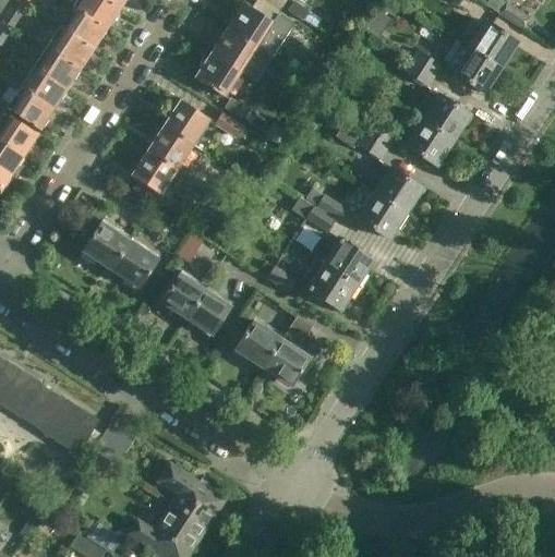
[(29,7),(20,0),(16,0),(4,20),(16,27),(29,7)]
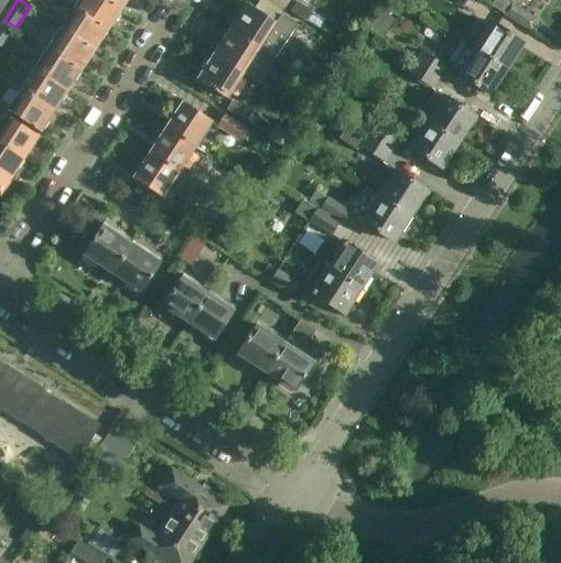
[(81,0),(76,8),(109,29),(115,20),(118,20),(121,13),(120,10),(122,8),(110,0),(81,0)]
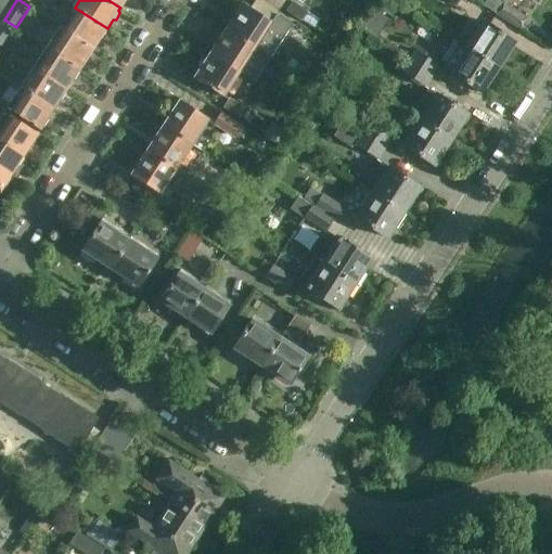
[(294,1),(287,11),(304,21),(310,12),(294,1)]
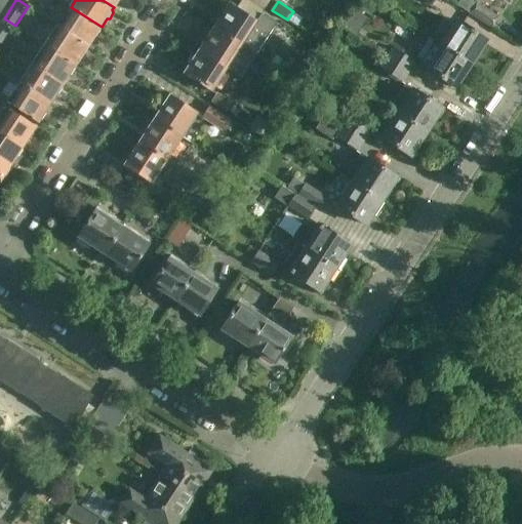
[(502,17),(478,2),(470,12),(494,29),(502,17)]
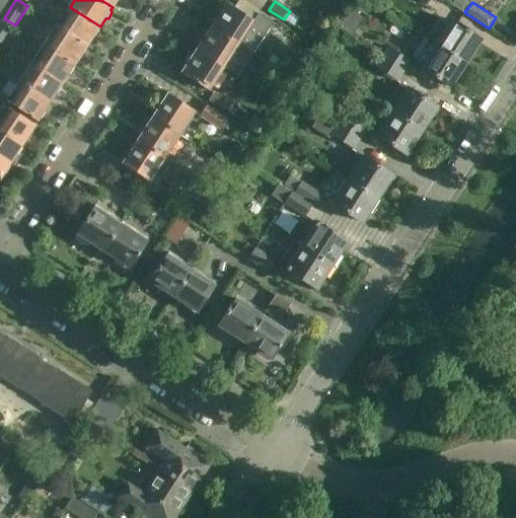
[(214,26),(254,54),(274,23),(261,14),(256,20),(229,3),(214,26)]
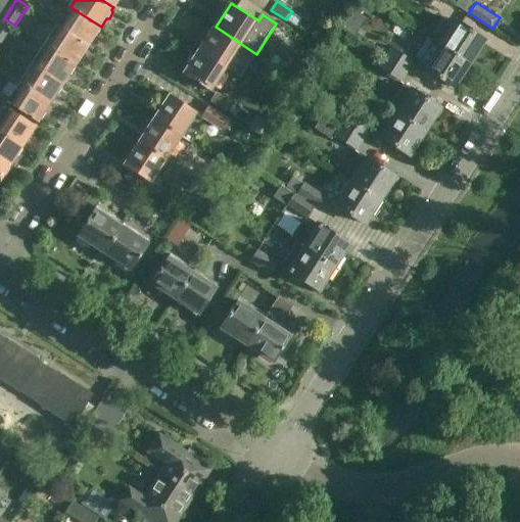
[(71,7),(58,26),(89,46),(94,38),(97,37),(100,31),(100,29),(101,27),(71,7)]
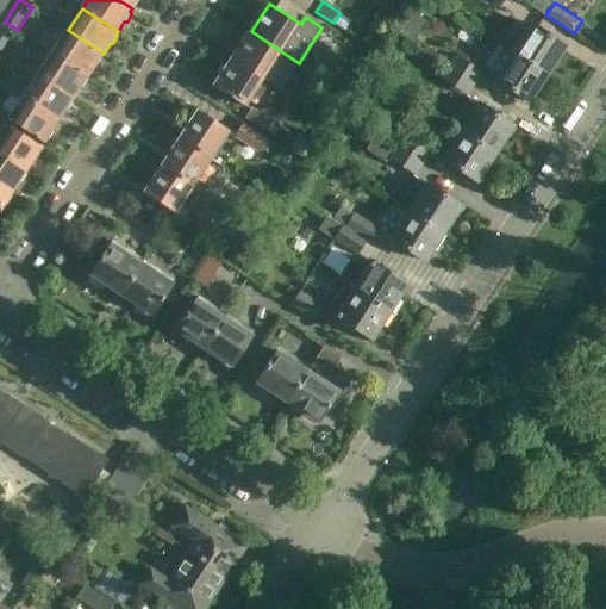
[(0,28),(0,45),(6,49),(18,30),(5,22),(0,28)]
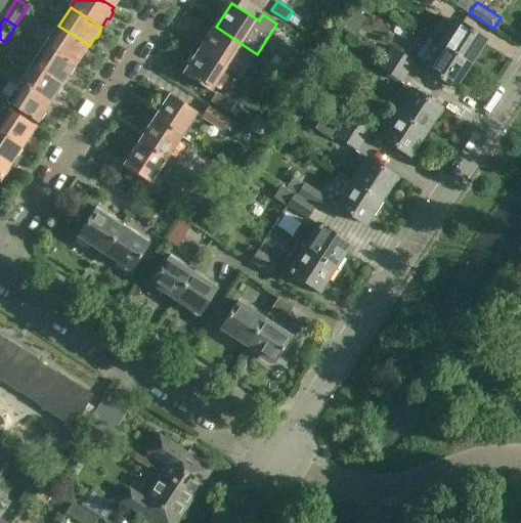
[(445,45),(471,62),(487,38),(461,20),(445,45)]
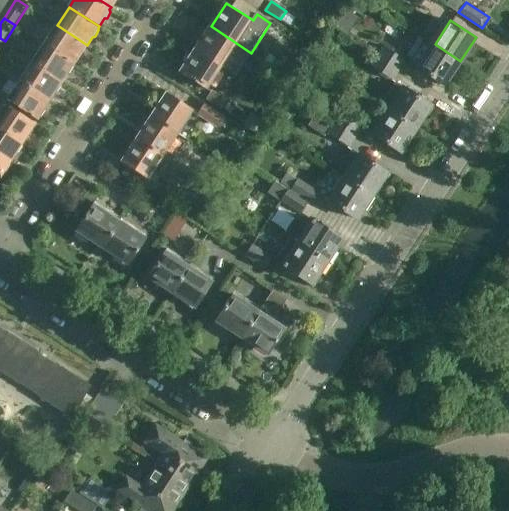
[(57,25),(45,44),(74,63),(80,55),(82,55),(86,49),(85,47),(87,45),(57,25)]
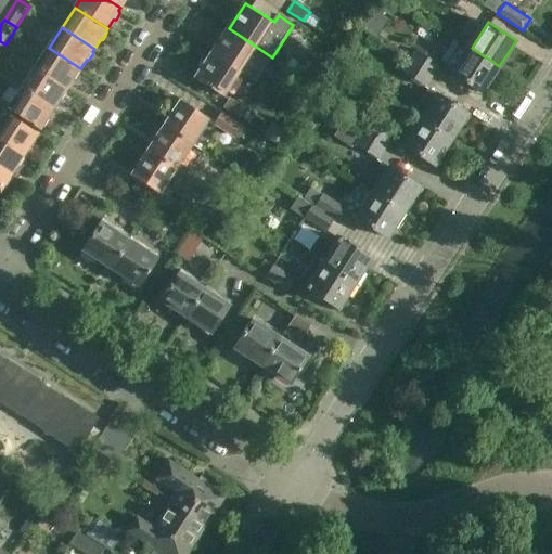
[(229,28),(213,52),(242,72),(257,81),(272,58),(229,28)]
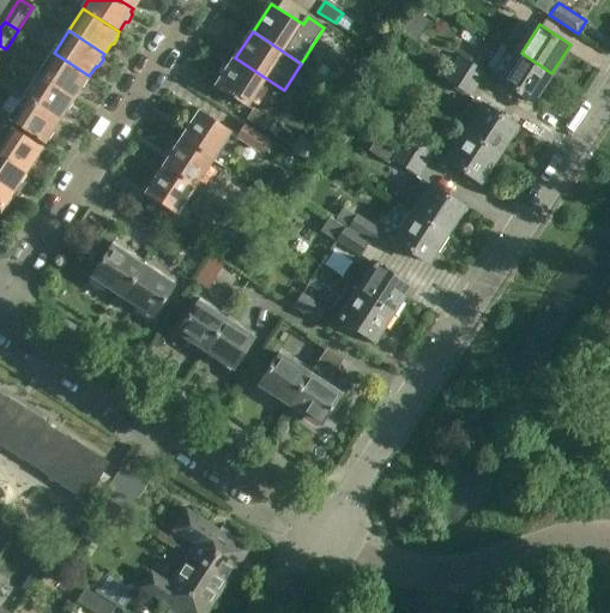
[(551,73),(521,53),(513,48),(495,76),(503,80),(502,80),(533,101),(551,73)]
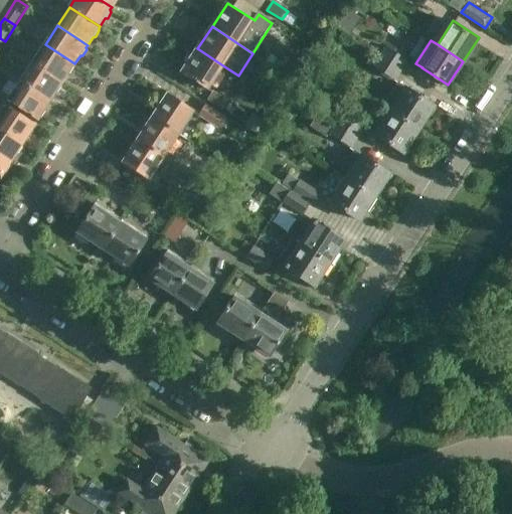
[(45,44),(33,63),(62,82),(68,74),(70,73),(74,68),(73,65),(74,63),(45,44)]
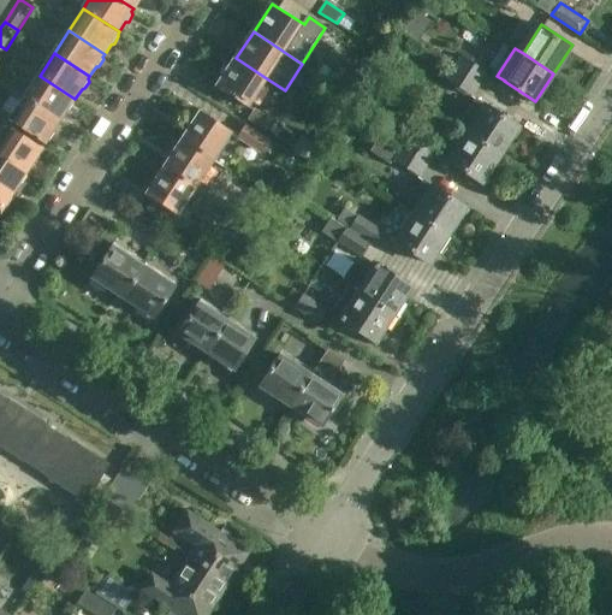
[(491,72),(462,55),(455,67),(482,86),(491,72)]
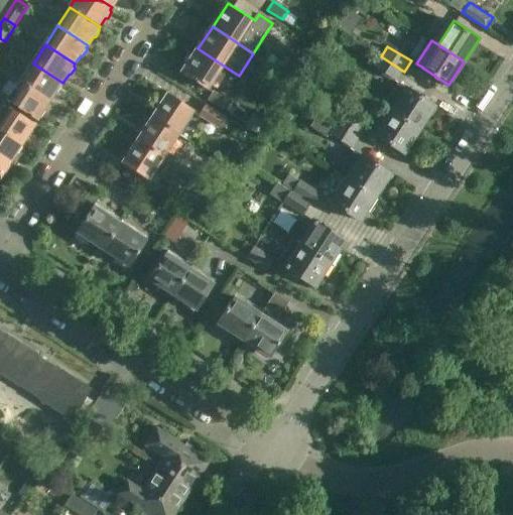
[(225,67),(198,48),(182,72),(210,90),(225,67)]
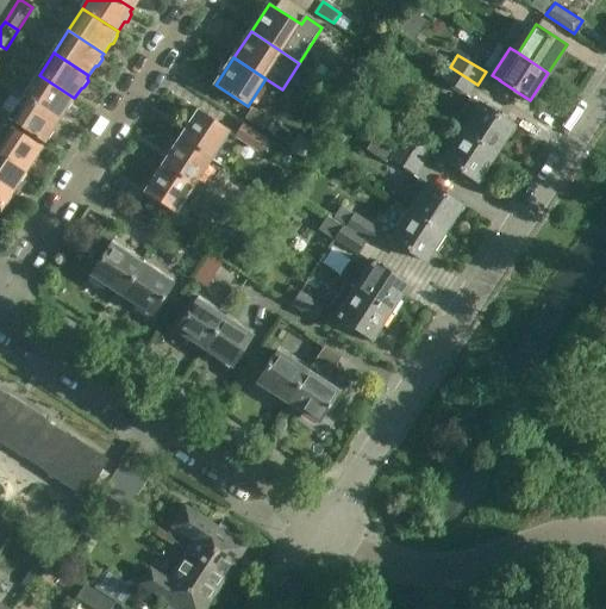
[(336,87),(345,94),(356,79),(338,67),(336,73),(320,62),(313,73),(336,87)]
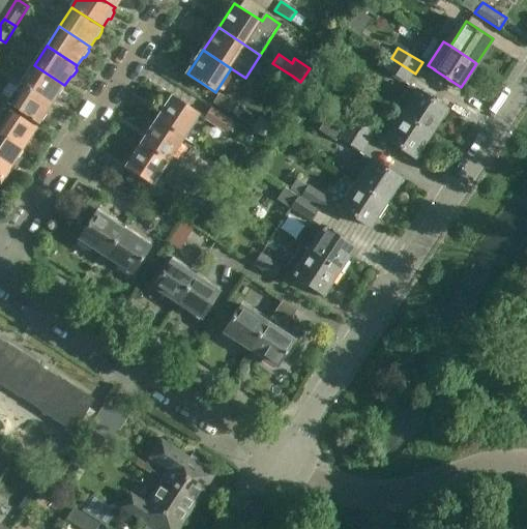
[(384,68),(408,84),(415,74),(391,58),(384,68)]
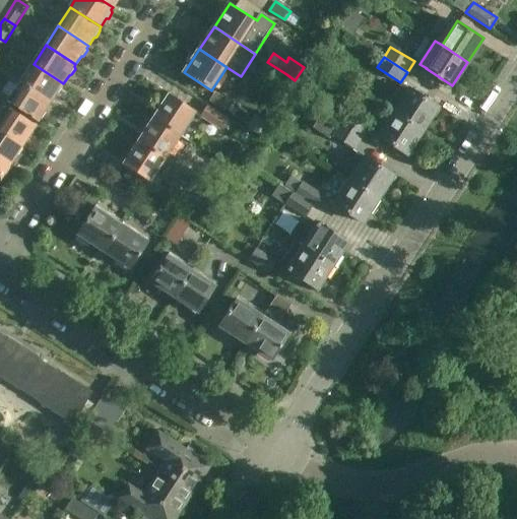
[(34,64),(21,82),(51,102),(56,94),(59,93),(63,87),(62,85),(63,83),(34,64)]
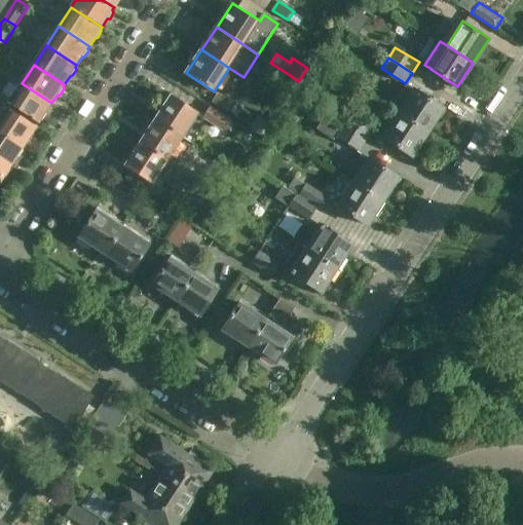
[(290,75),(284,84),(293,89),(298,81),(290,75)]
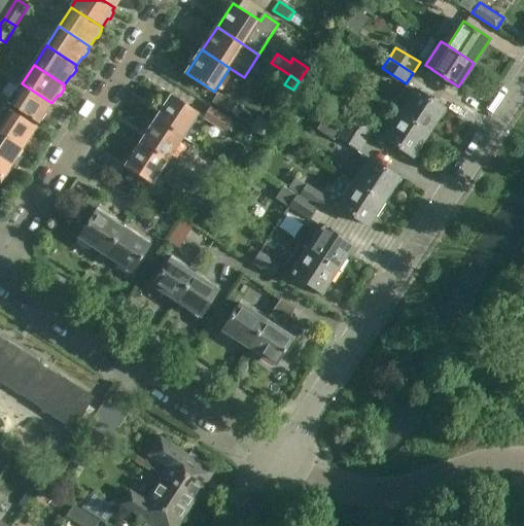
[(22,83),(8,103),(39,123),(40,120),(43,120),(47,114),(46,111),(51,103),(22,83)]
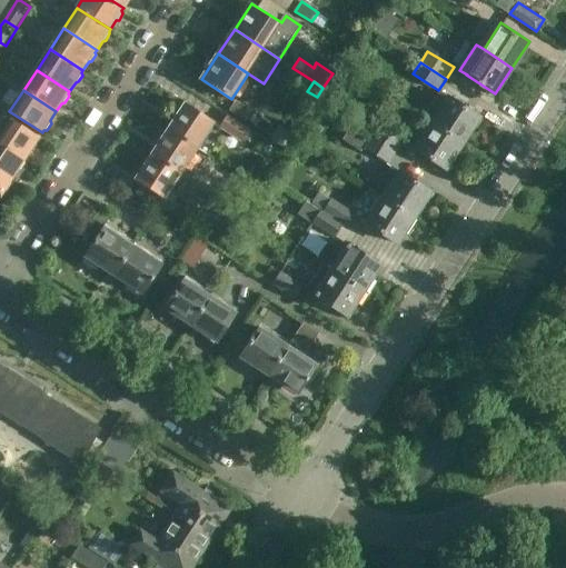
[(444,93),(427,118),(436,123),(435,125),(463,143),(480,116),(453,98),(452,98),(444,93)]
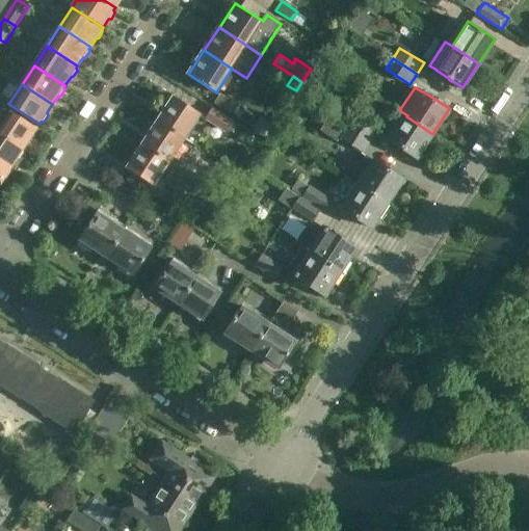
[(222,94),(216,104),(231,113),(237,103),(222,94)]
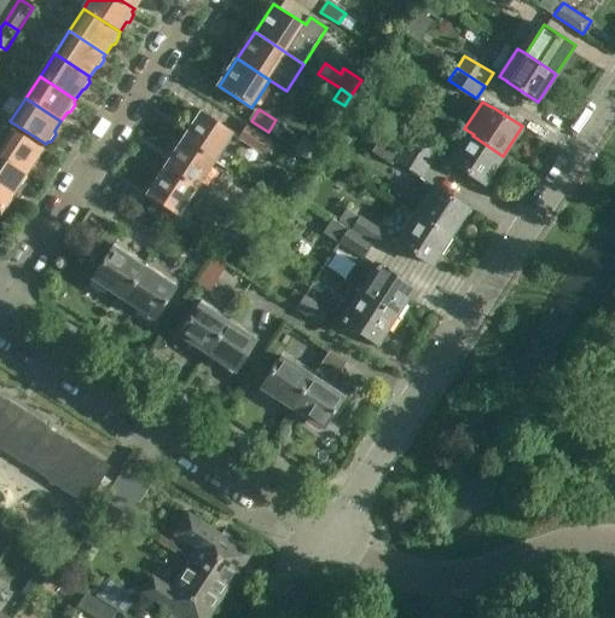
[(185,139),(216,161),(235,133),(203,113),(185,139)]
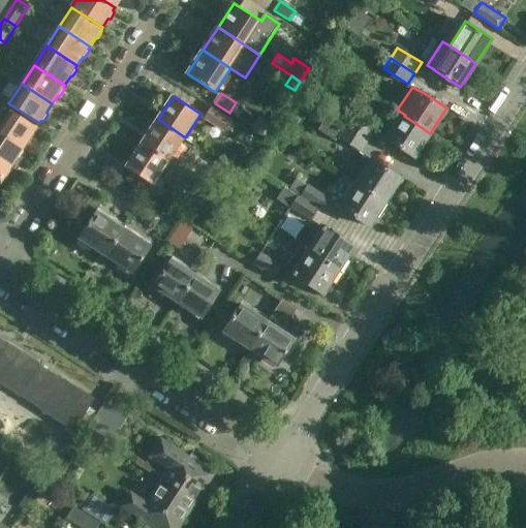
[(0,120),(0,131),(24,147),(29,138),(32,138),(35,132),(35,129),(36,127),(8,109),(0,120)]
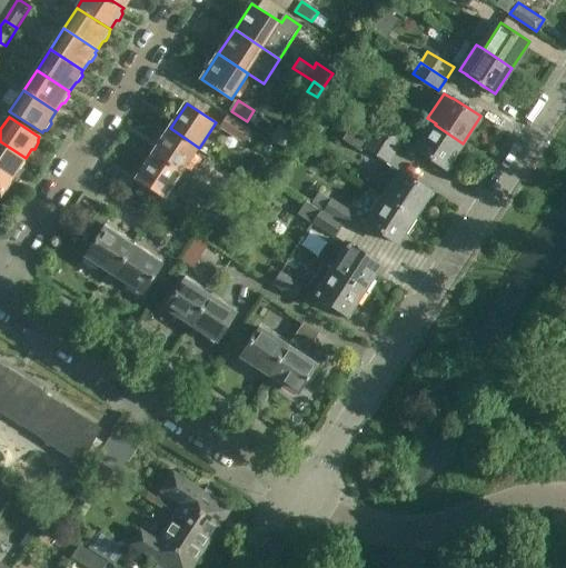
[(222,127),(246,142),(252,132),(228,117),(222,127)]
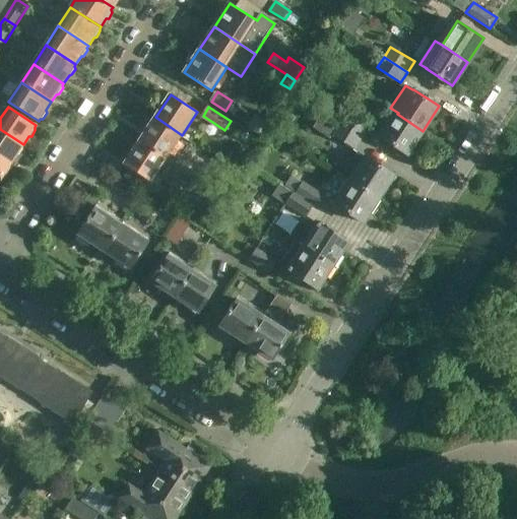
[(397,114),(382,137),(408,153),(423,131),(397,114)]
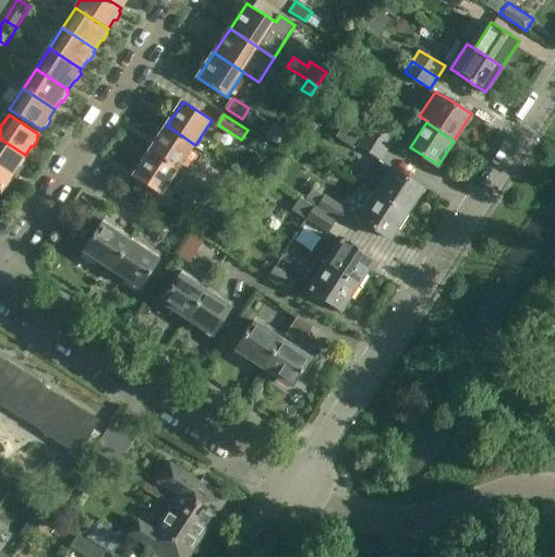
[(397,140),(371,123),(364,134),(389,150),(397,140)]
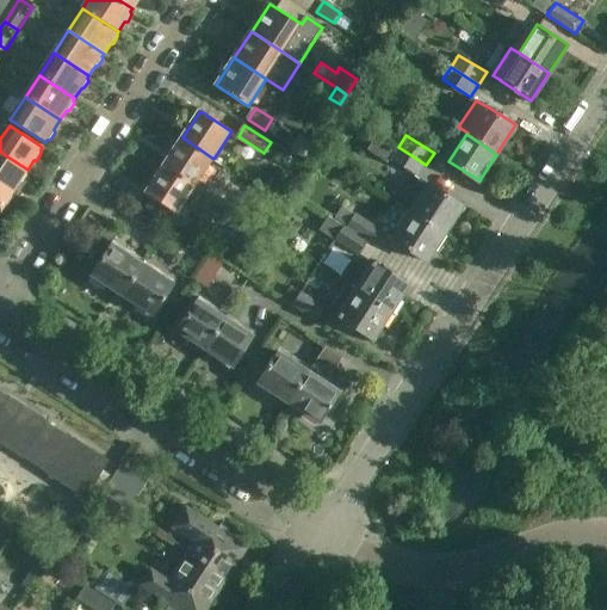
[(183,137),(165,165),(197,185),(214,159),(183,137)]
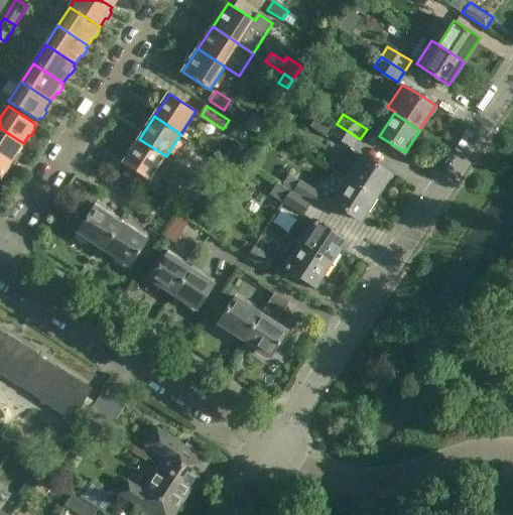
[(330,134),(354,149),(360,139),(337,124),(330,134)]
